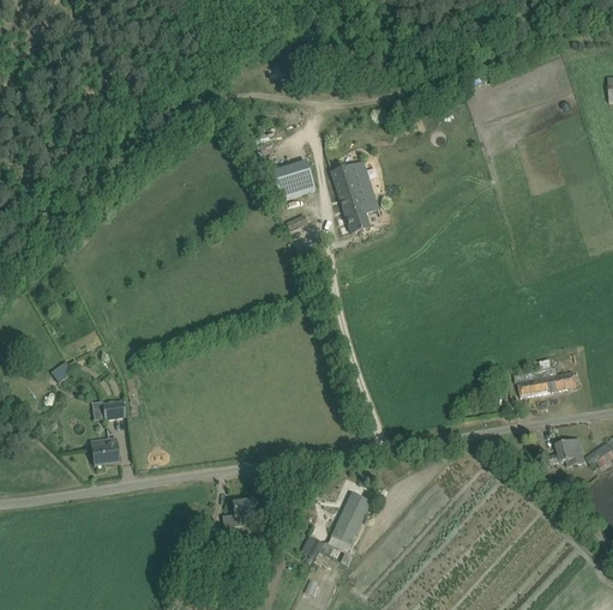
[(462,90),(490,78),(487,72),(460,85),(462,90)]
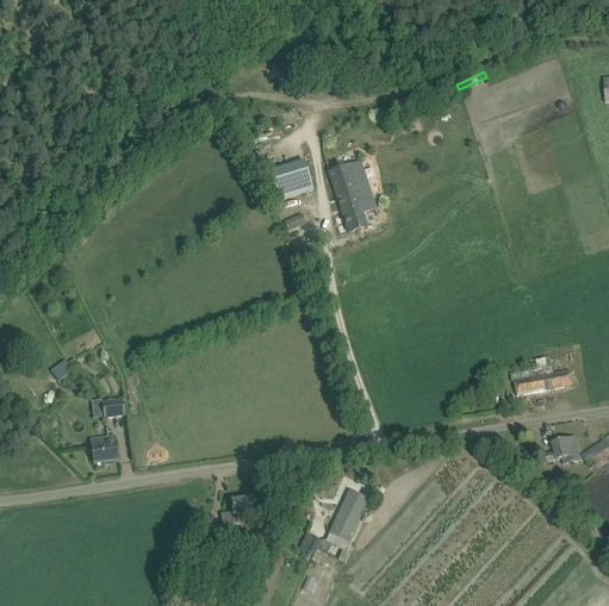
[(442,131),(430,127),(427,138),(440,142),(442,131)]
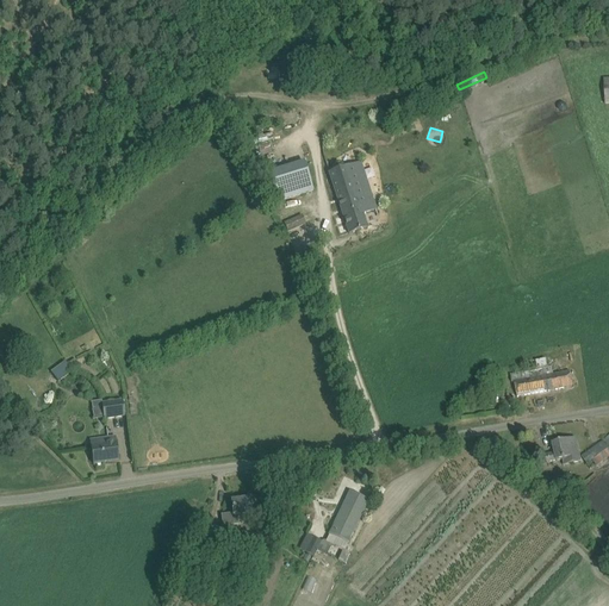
[(266,170),(275,199),(311,188),(303,158),(266,170)]
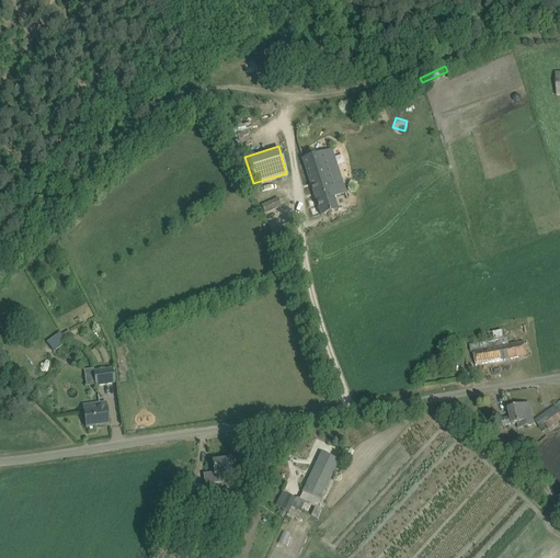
[(301,157),(320,213),(336,207),(332,194),(344,190),(340,178),(335,179),(326,148),(301,157)]
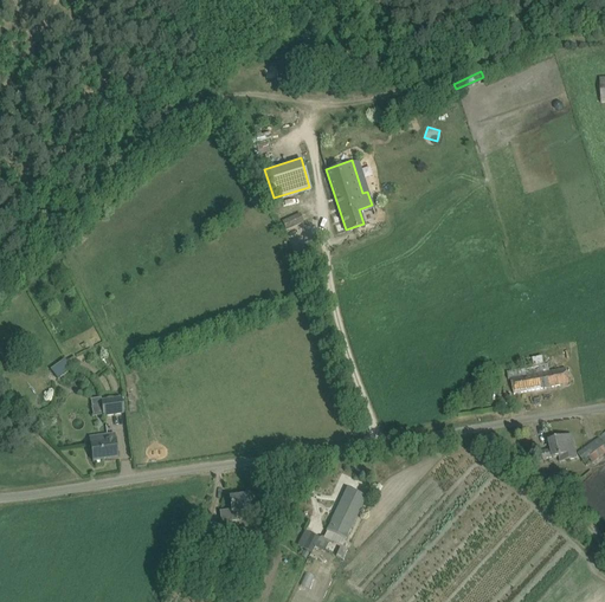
[(298,211),(282,219),(285,227),(302,219),(298,211)]
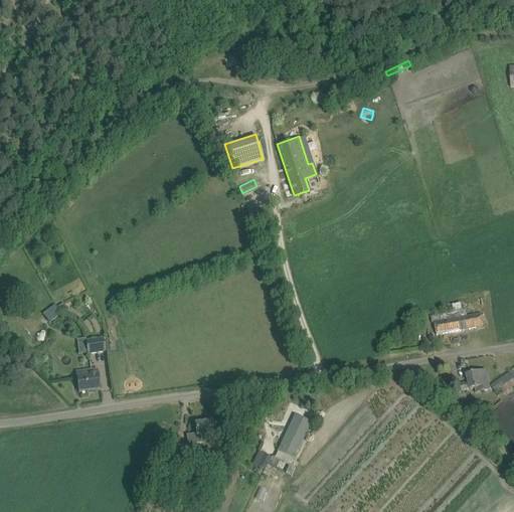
[(61,301),(54,305),(42,313),(47,319),(59,311),(65,308),(61,301)]
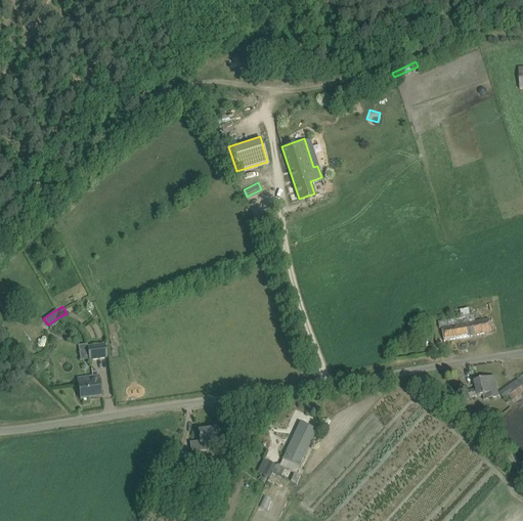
[(491,330),(489,317),(475,320),(473,312),(470,313),(470,311),(469,306),(452,310),(453,317),(447,318),(437,320),(439,327),(441,327),(443,339),(491,330)]
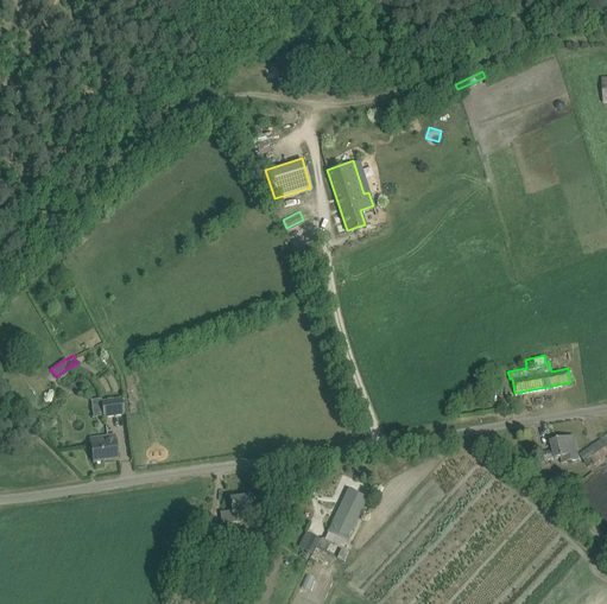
[(120,396),(101,399),(103,414),(122,412),(120,396)]
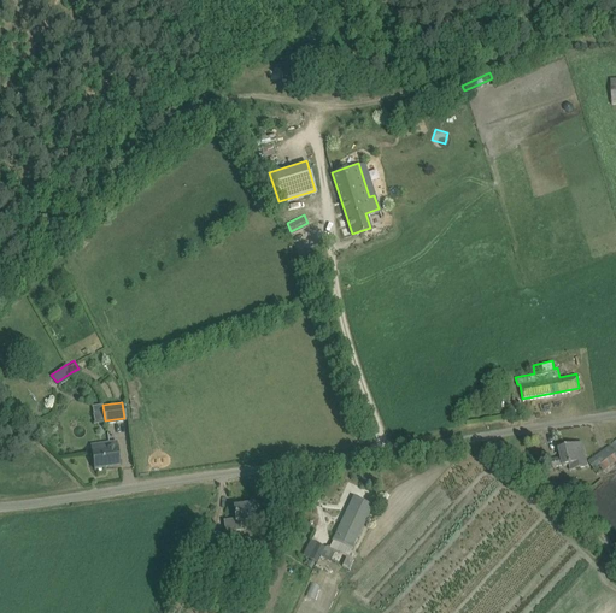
[(615,458),(615,438),(587,459),(597,472),(615,458)]
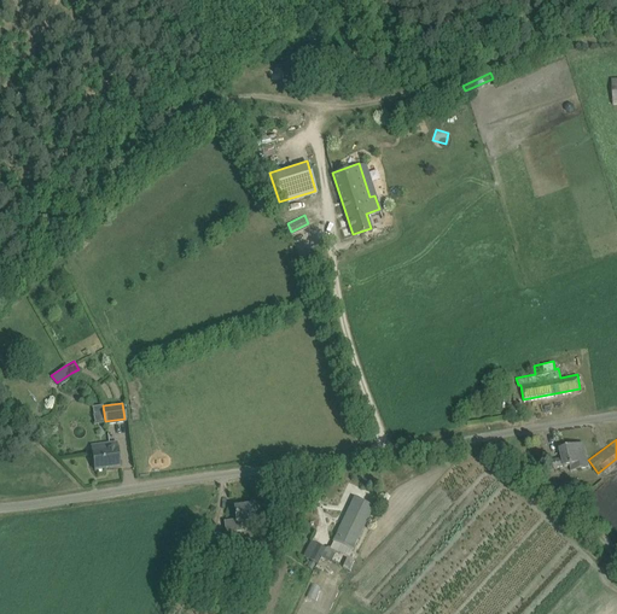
[(92,449),(93,467),(118,463),(116,440),(102,442),(102,448),(92,449)]
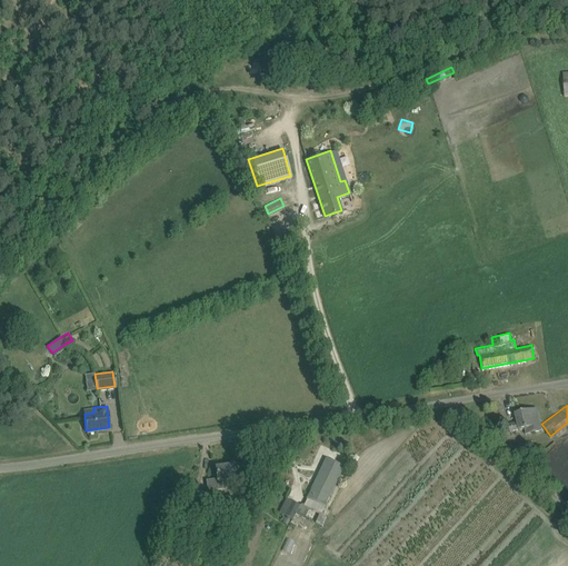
[(517,420),(507,423),(510,432),(525,427),(526,432),(540,428),(536,406),(515,411),(517,420)]
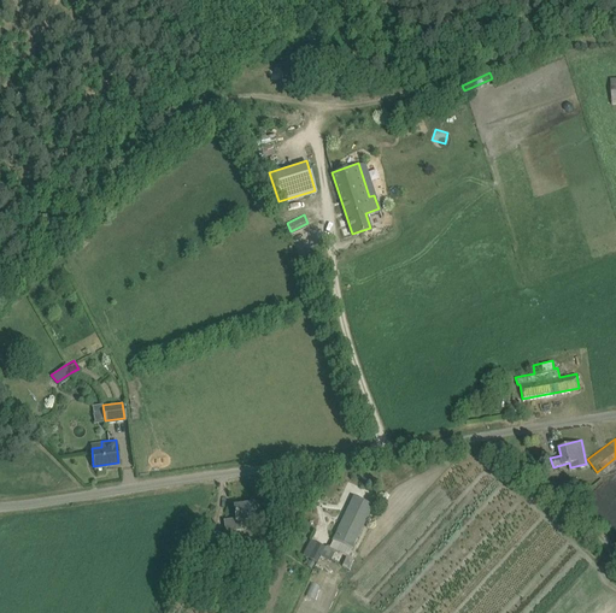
[(371,504),(353,494),(332,538),(350,547),(371,504)]
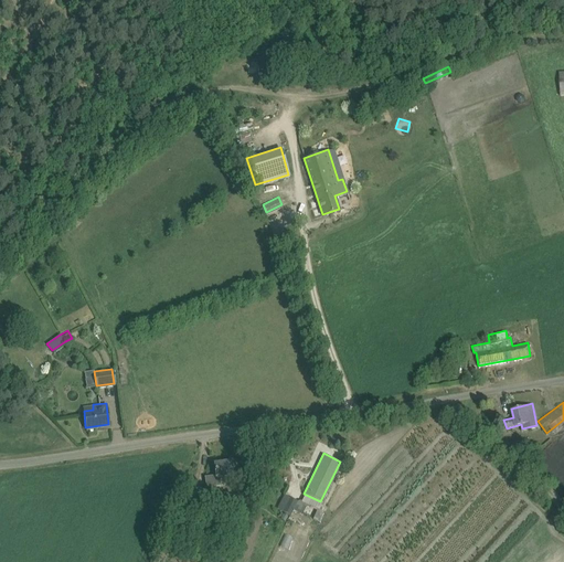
[(213,462),(214,474),(204,476),(206,487),(223,485),(221,476),(235,474),(242,473),(241,466),(233,467),(232,459),(213,462)]
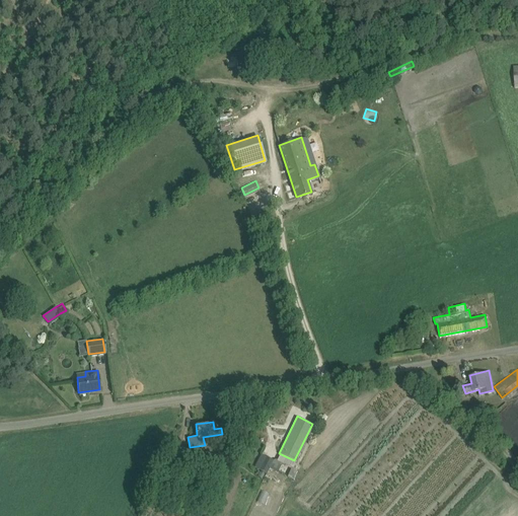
[(183,447),(176,447),(178,462),(186,461),(183,447)]
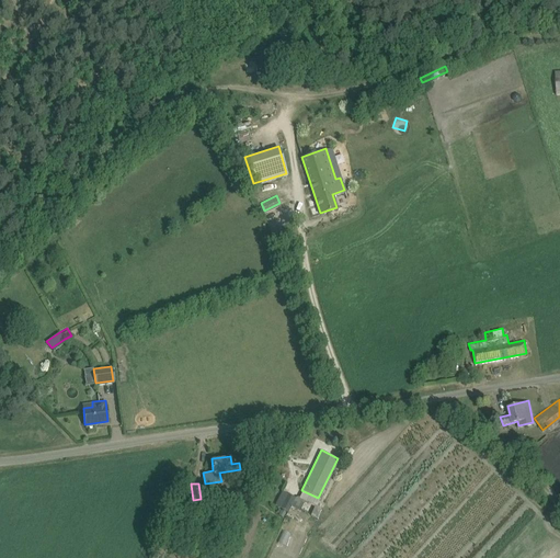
[(290,504),(300,509),(305,499),(282,489),(275,503),(288,510),(290,504)]
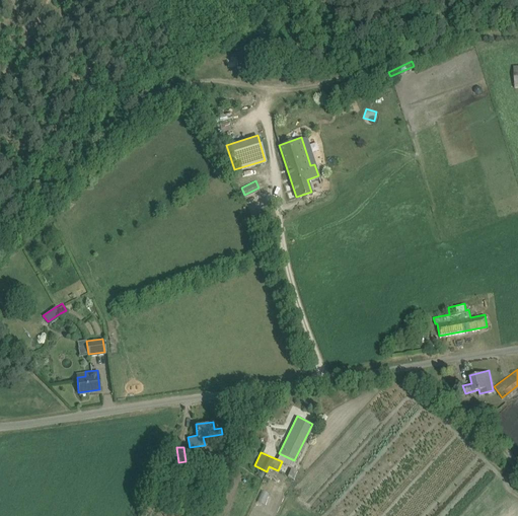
[(293,476),(296,469),(290,467),(286,473),(293,476)]
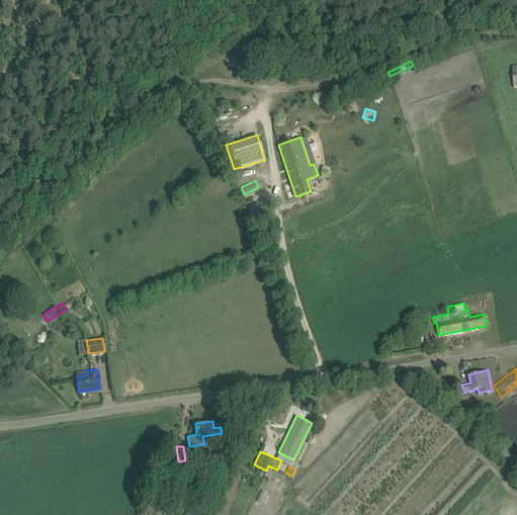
[(256,497),(264,499),(267,490),(259,487),(256,497)]
